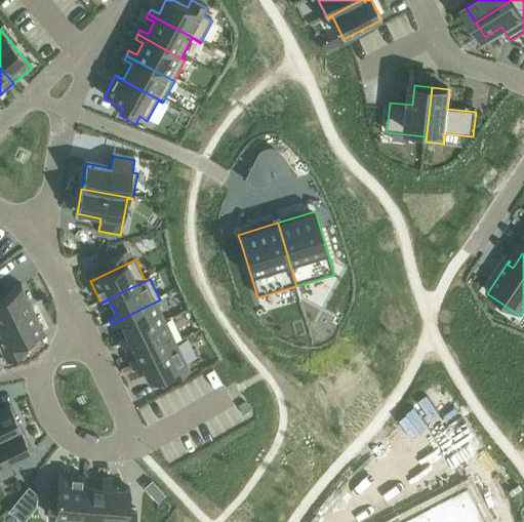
[(0,324),(33,309),(22,286),(0,295),(0,324)]
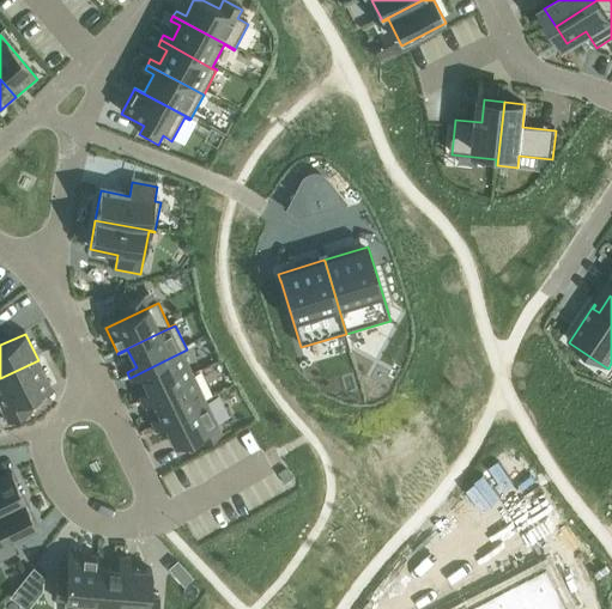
[(149,393),(139,397),(141,402),(194,377),(182,353),(187,351),(187,349),(129,378),(132,383),(141,378),(149,393)]
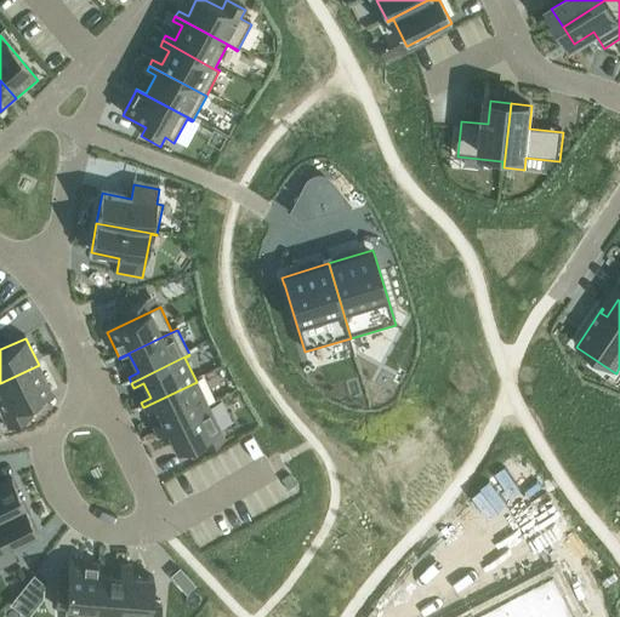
[(39,365),(0,383),(0,417),(3,417),(9,430),(33,418),(26,405),(52,393),(39,365)]
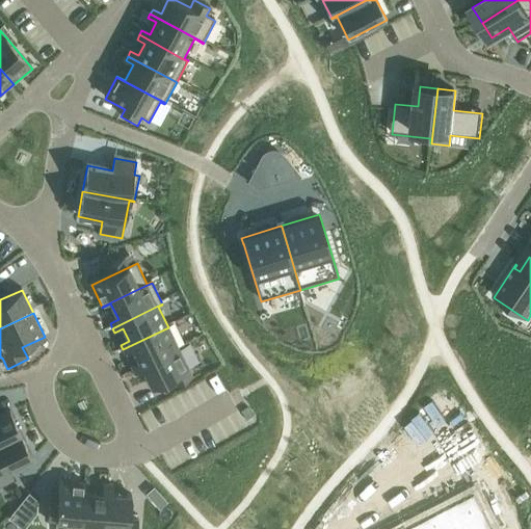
[(139,363),(131,366),(133,370),(179,348),(168,327),(123,349),(125,354),(133,350),(139,363)]
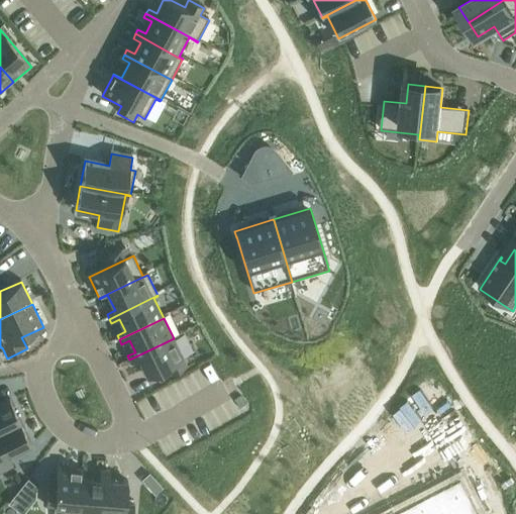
[(188,368),(174,338),(129,360),(131,365),(139,362),(147,378),(168,368),(172,376),(188,368)]
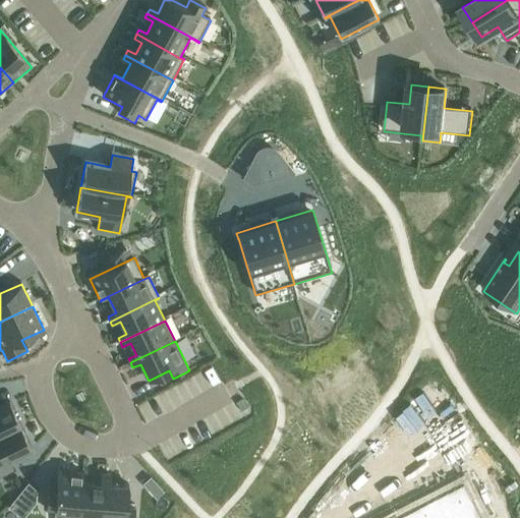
[(0,436),(20,426),(10,403),(0,407),(0,436)]
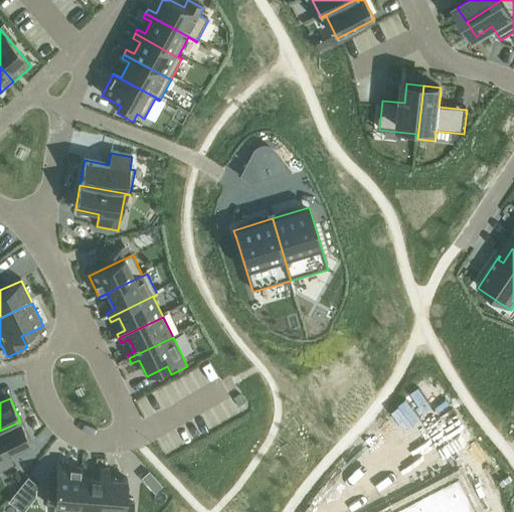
[(20,421),(0,431),(0,471),(14,466),(9,455),(31,445),(20,421)]
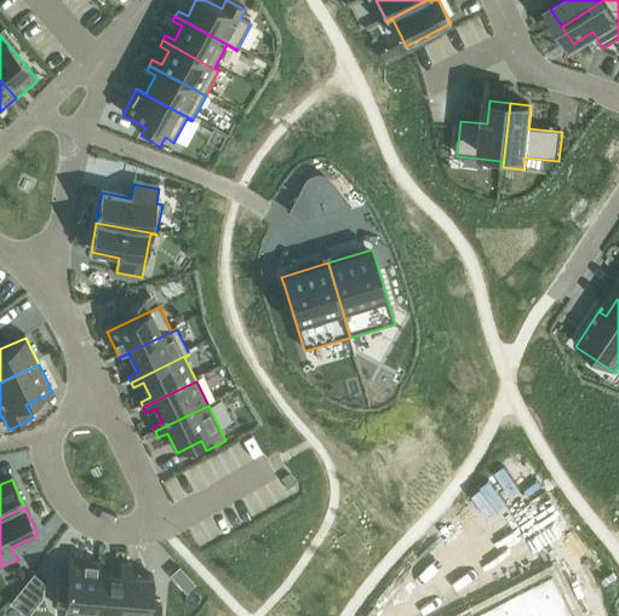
[(58,587),(56,609),(66,609),(64,615),(93,615),(98,574),(98,564),(69,562),(68,588),(58,587)]
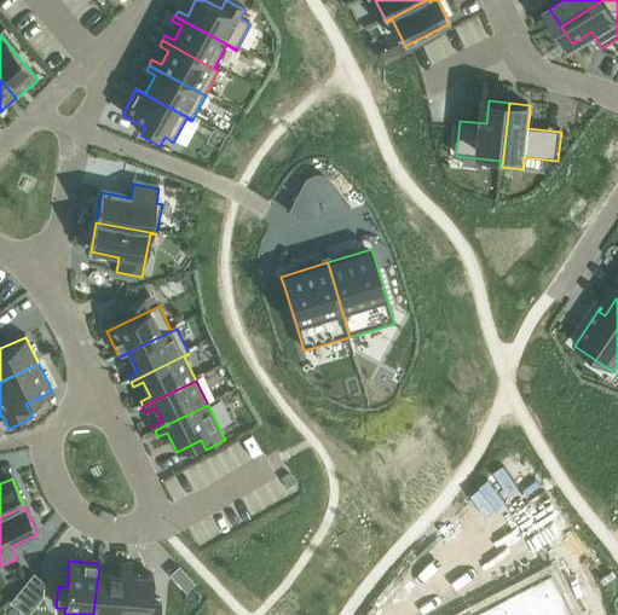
[(98,573),(93,614),(121,614),(126,564),(120,564),(120,575),(98,573)]
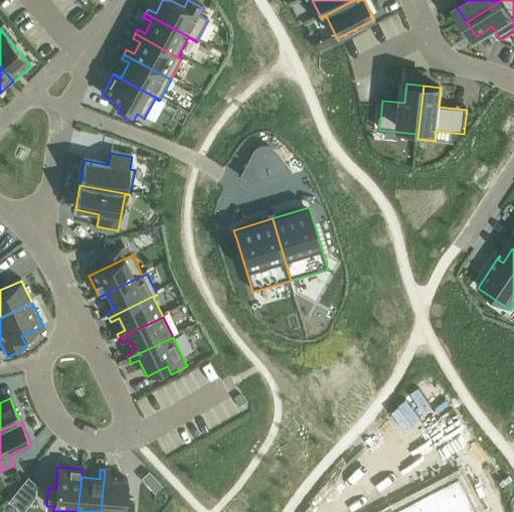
[(134,511),(135,503),(126,503),(128,481),(110,479),(110,471),(105,470),(101,511),(134,511)]
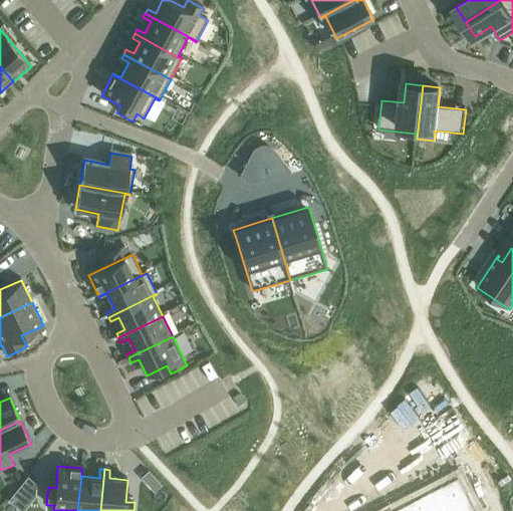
[(145,484),(153,477),(149,473),(142,480),(145,484)]
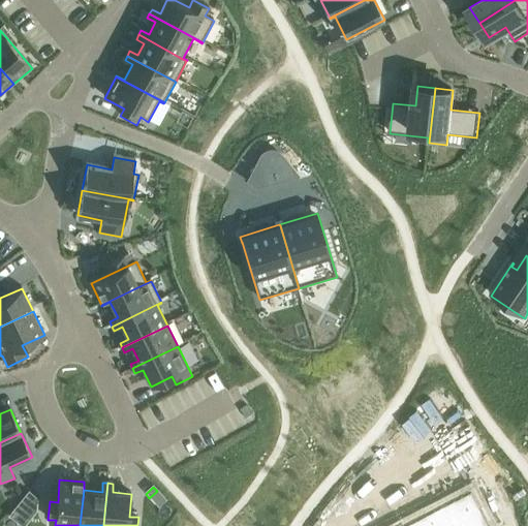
[(484,487),(472,493),(476,500),(488,494),(484,487)]
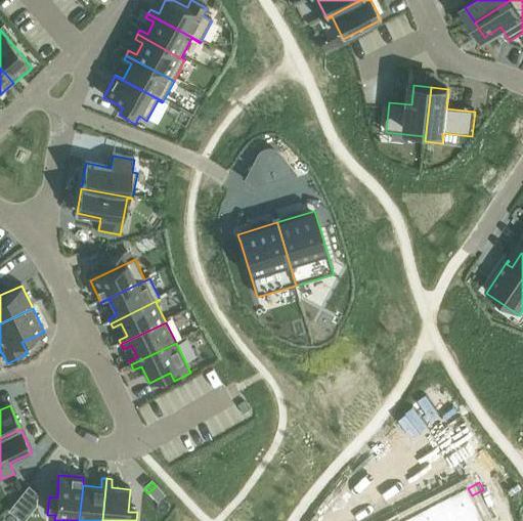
[(468,488),(440,503),(449,520),(484,520),(482,515),(478,509),(475,502),(472,495),(468,488)]
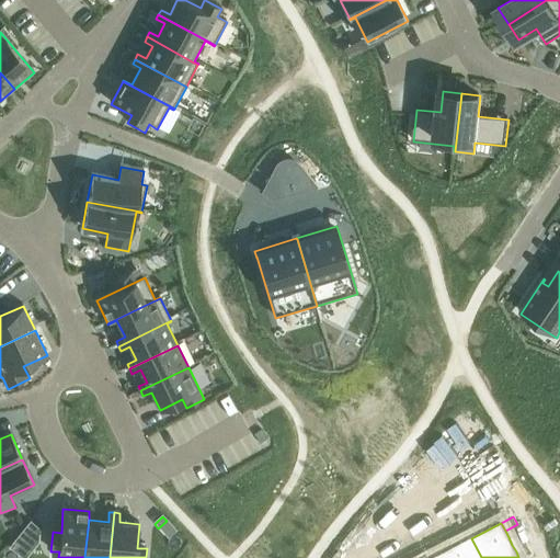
[(517,524),(505,531),(509,537),(521,531),(517,524)]
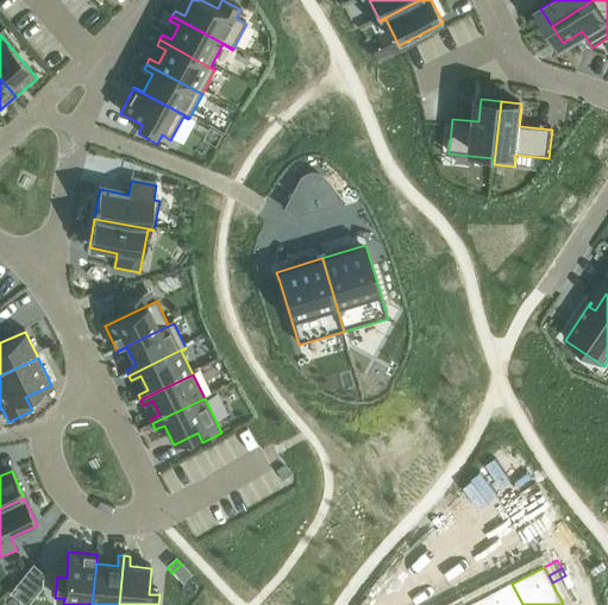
[(565,575),(552,583),(556,591),(569,584),(565,575)]
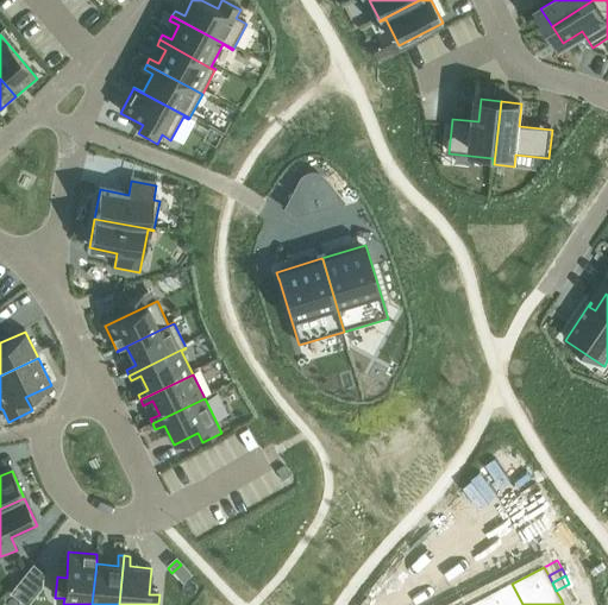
[(490,594),(480,600),(482,604),(522,604),(512,584),(490,594)]
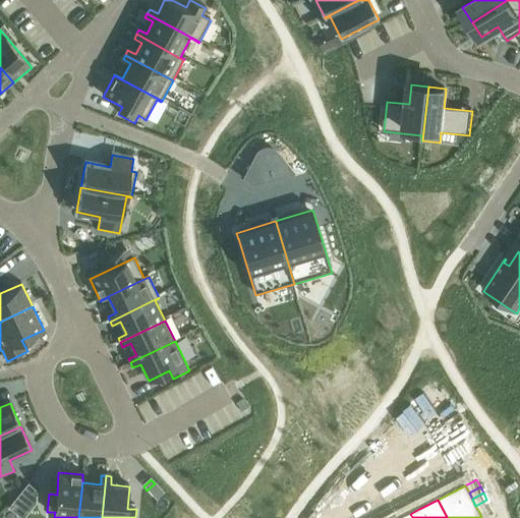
[(486,500),(475,506),(479,512),(490,506),(486,500)]
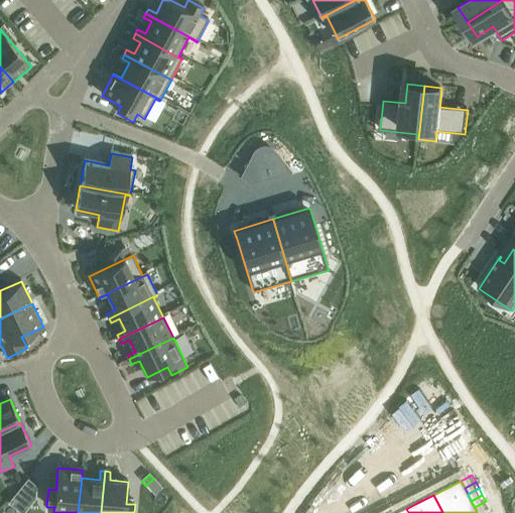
[(411,496),(402,500),(406,509),(415,504),(411,496)]
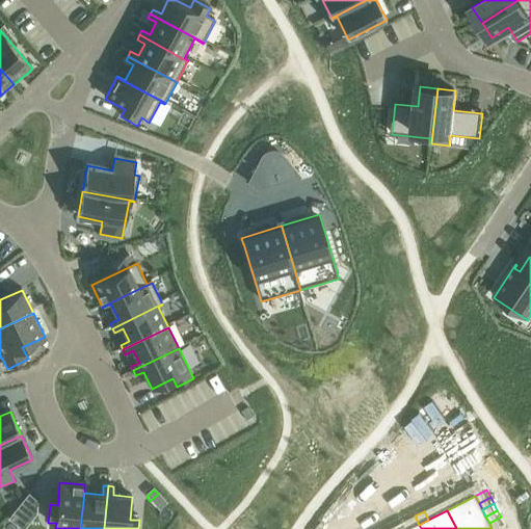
[(415,516),(405,521),(409,528),(414,528),(419,525),(415,516)]
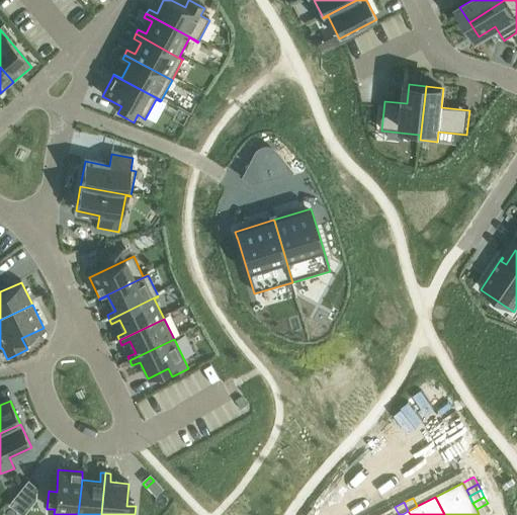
[(488,503),(477,509),(479,514),(482,514),(491,510),(488,503)]
